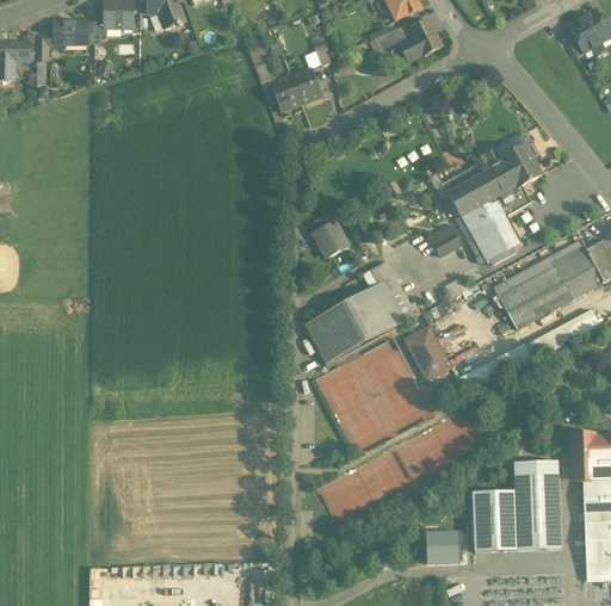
[(115,0),(115,1),(104,1),(104,13),(104,26),(105,26),(133,26),(133,0),(115,0)]
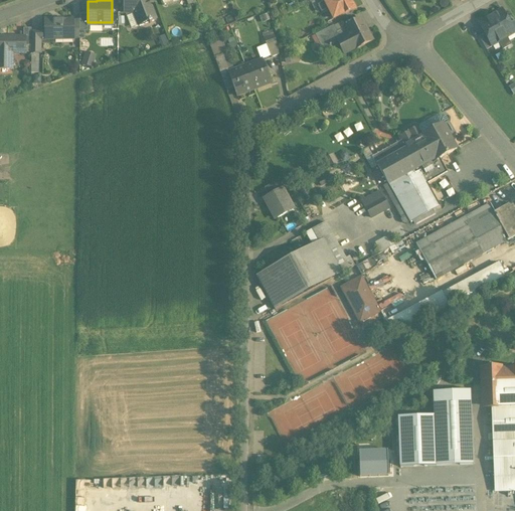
[(123,0),(124,9),(134,9),(139,23),(149,19),(150,20),(152,19),(151,18),(156,16),(149,0),(155,0),(123,0)]
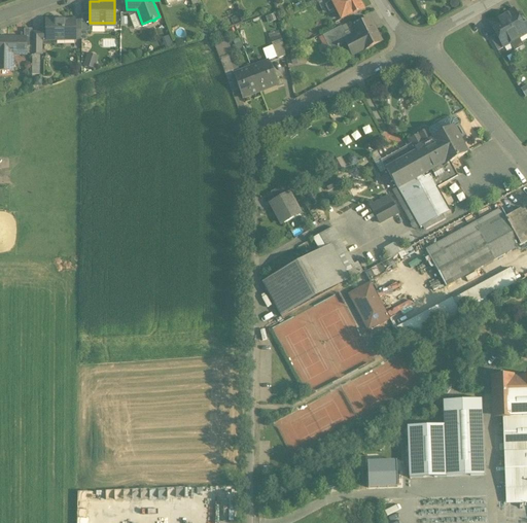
[(318,0),(322,9),(335,3),(332,0),(318,0)]
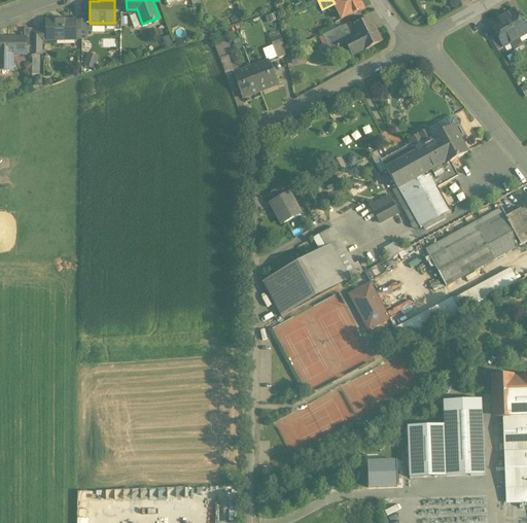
[(332,0),(335,3),(341,16),(348,12),(348,13),(363,5),(360,0),(332,0)]
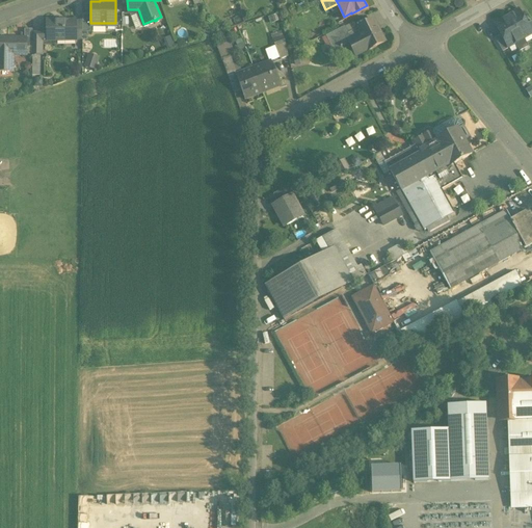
[(517,6),(509,10),(510,12),(495,22),(500,31),(507,44),(508,44),(531,30),(526,21),(517,6)]
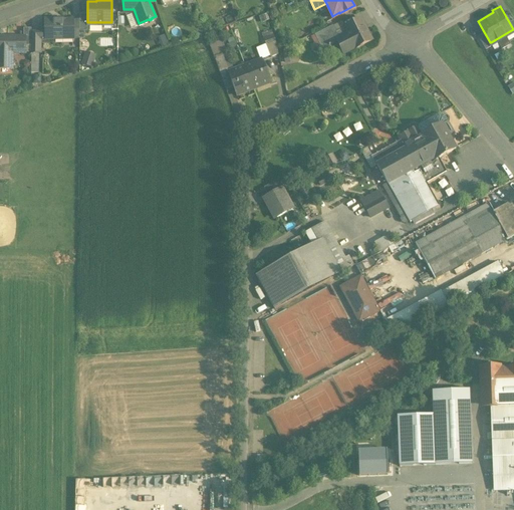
[(87,11),(79,11),(79,16),(79,29),(88,29),(88,22),(87,22),(87,11)]
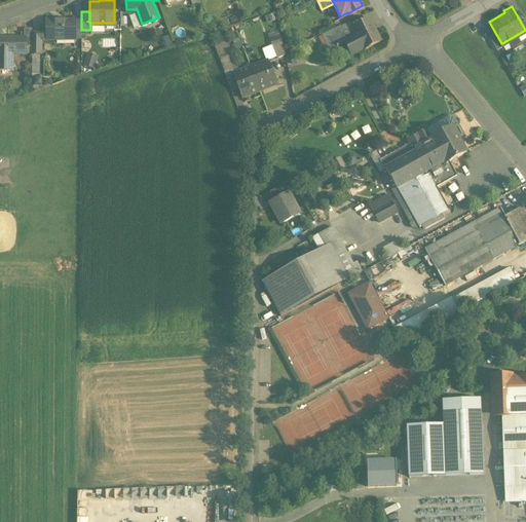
[(74,16),(57,17),(57,15),(46,16),(46,30),(46,37),(75,36),(74,17),(74,16)]
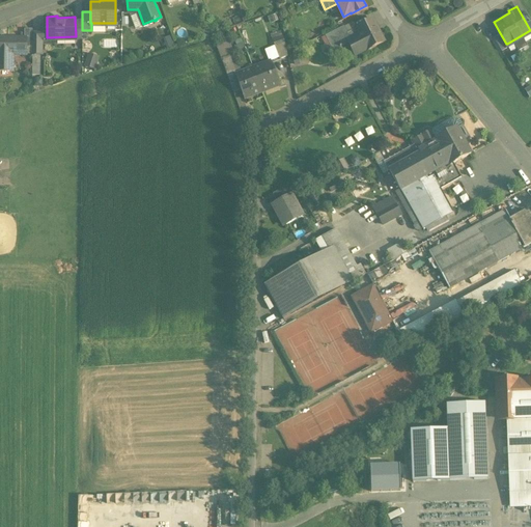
[(372,17),(356,25),(360,33),(347,38),(355,52),(366,47),(384,37),(383,37),(379,31),(380,30),(376,24),(375,24),(372,17)]
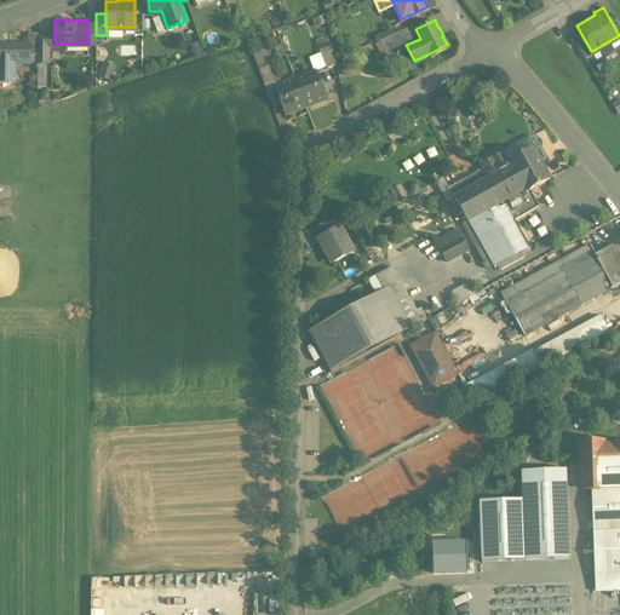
[(401,27),(379,38),(389,57),(399,53),(397,51),(399,51),(397,50),(406,45),(420,39),(415,29),(405,34),(401,27)]
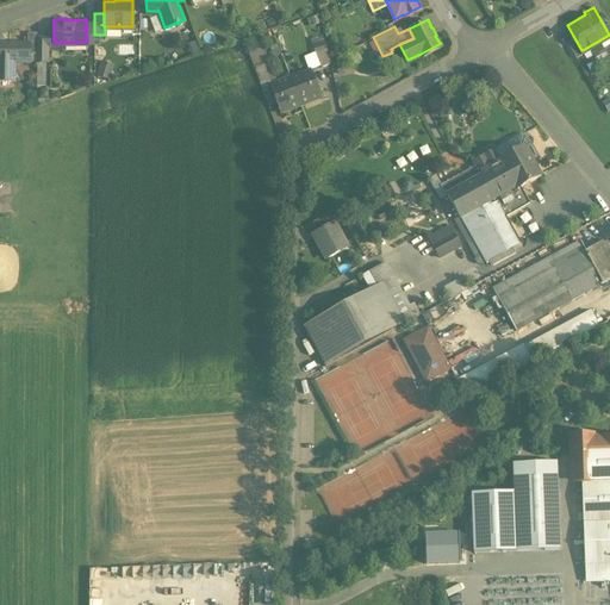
[(54,35),(37,35),(37,50),(37,58),(47,58),(47,43),(54,43),(54,35)]
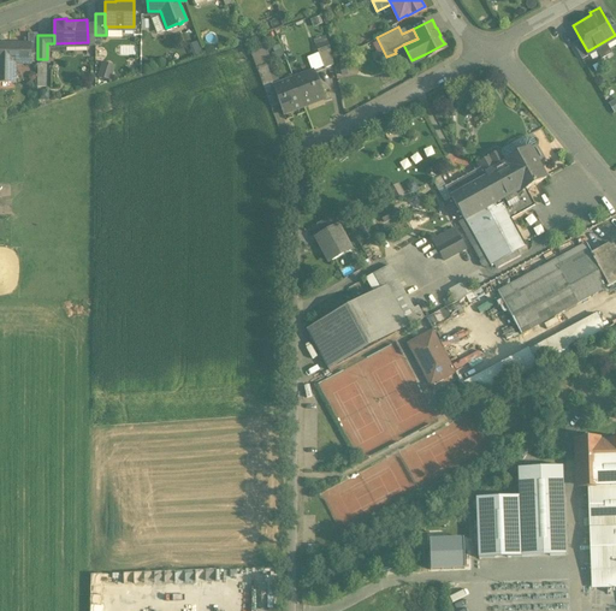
[(579,36),(573,41),(581,57),(588,52),(588,51),(587,51),(579,36)]
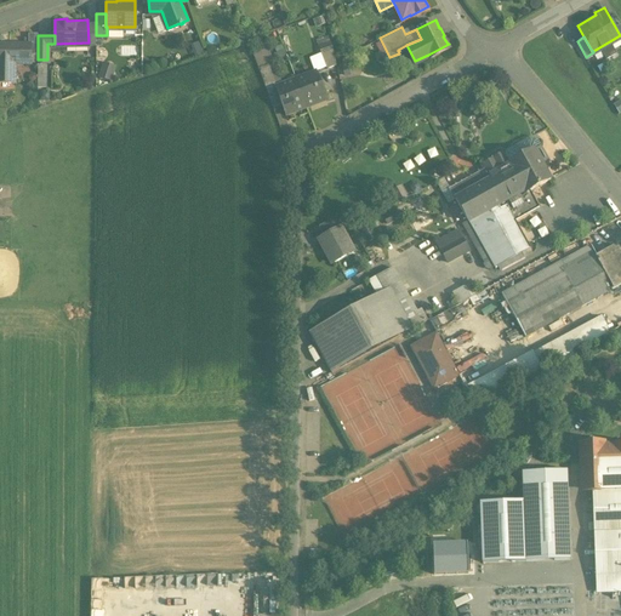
[(28,41),(0,40),(0,79),(15,80),(15,61),(30,61),(30,51),(30,41),(28,41)]
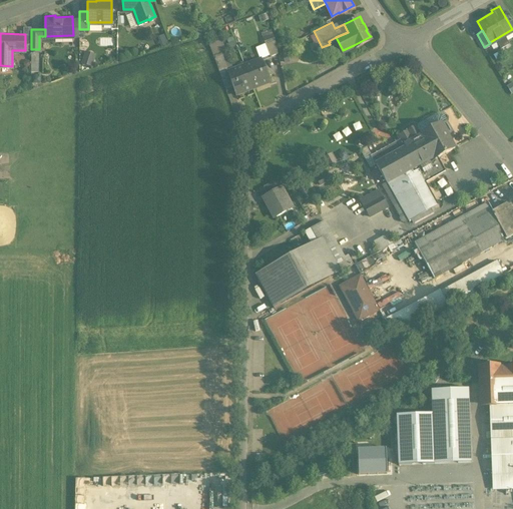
[(275,35),(265,39),(270,54),(277,51),(275,35)]
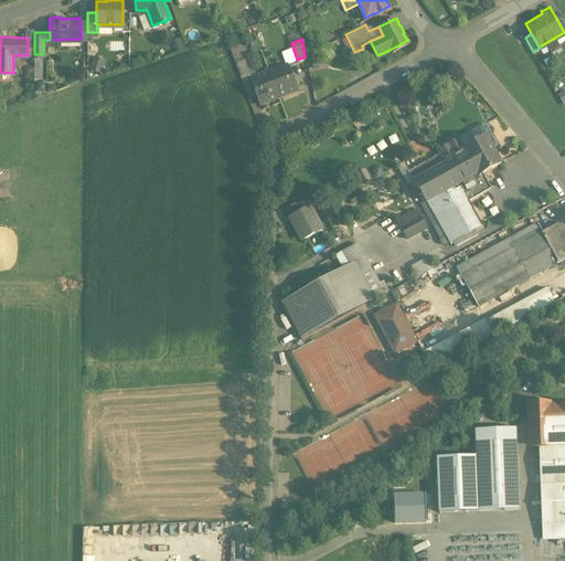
[(243,40),(230,45),(234,59),(244,55),(251,72),(255,70),(243,40)]
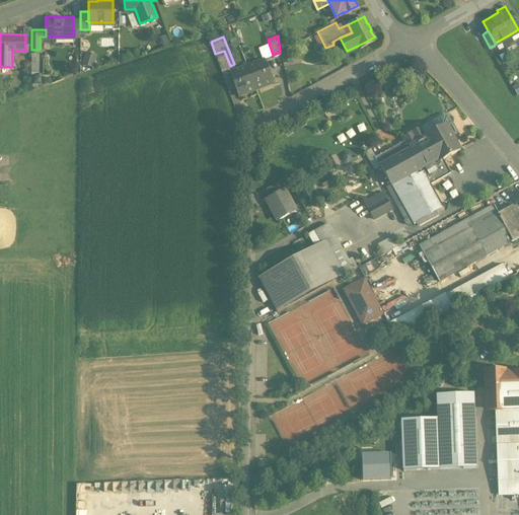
[(95,64),(98,51),(86,49),(83,61),(95,64)]
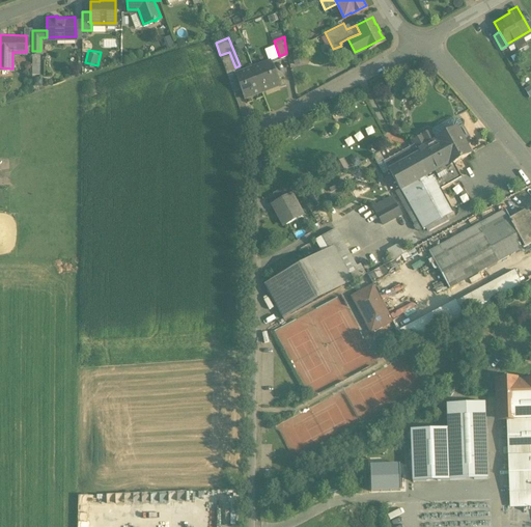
[(229,52),(220,55),(226,71),(235,67),(229,52)]
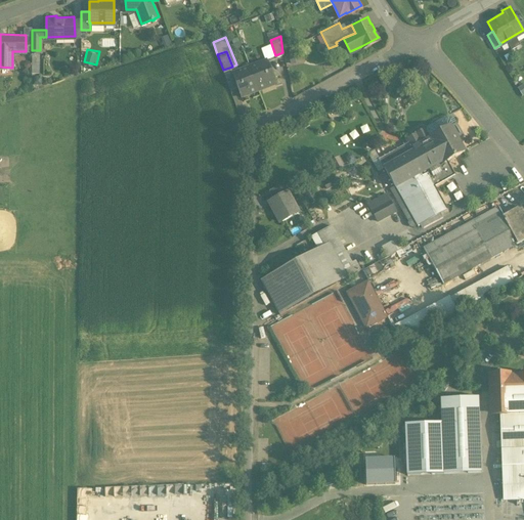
[(266,57),(249,63),(258,88),(259,88),(258,86),(274,80),(275,82),(266,57)]
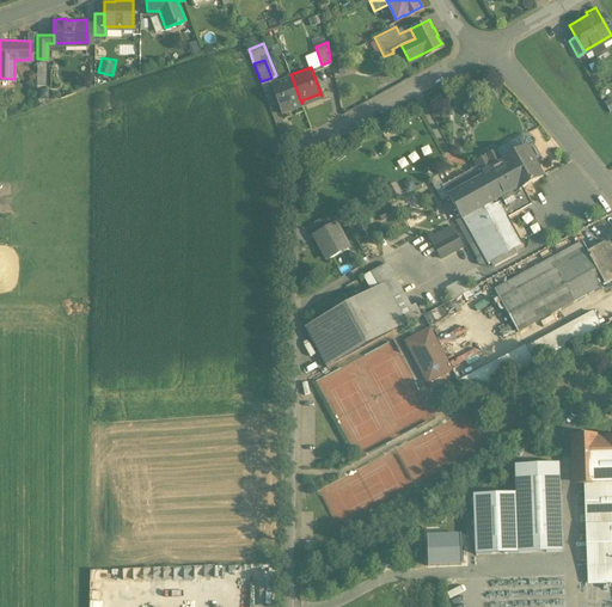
[(291,74),(270,81),(281,110),(282,110),(282,108),(300,102),(300,103),(301,103),(291,74)]
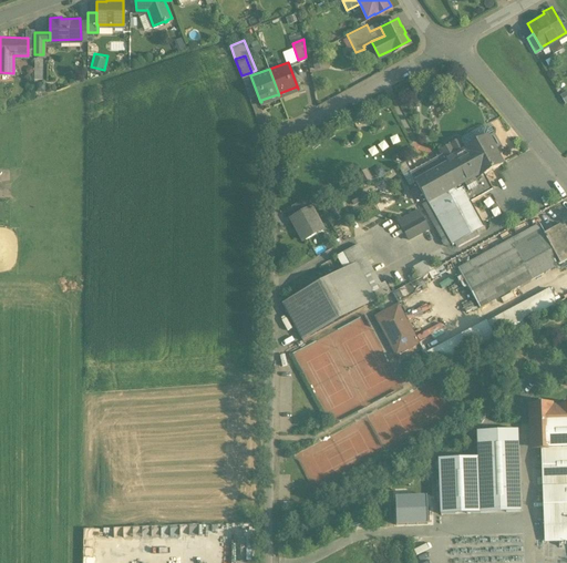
[(442,153),(411,171),(426,200),(423,202),(442,237),(447,235),(451,242),(453,241),(455,244),(457,244),(478,233),(476,228),(483,224),(470,200),(472,197),(492,186),(483,172),(502,161),(494,147),(497,145),(497,144),(494,145),(492,141),(491,141),(488,135),(488,134),(487,135),(487,134),(464,146),(460,137),(440,147),(442,153)]
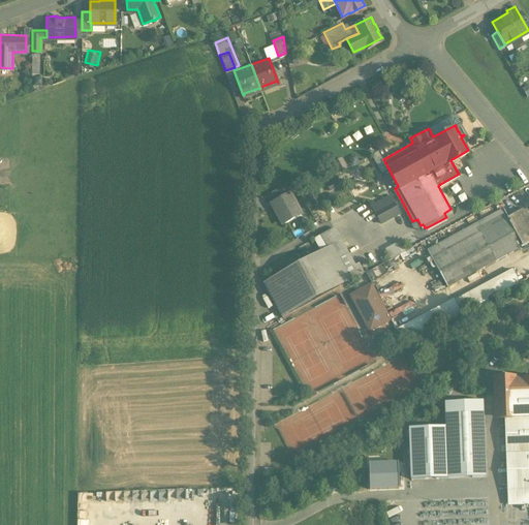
[(283,183),(271,190),(275,198),(287,191),(283,183)]
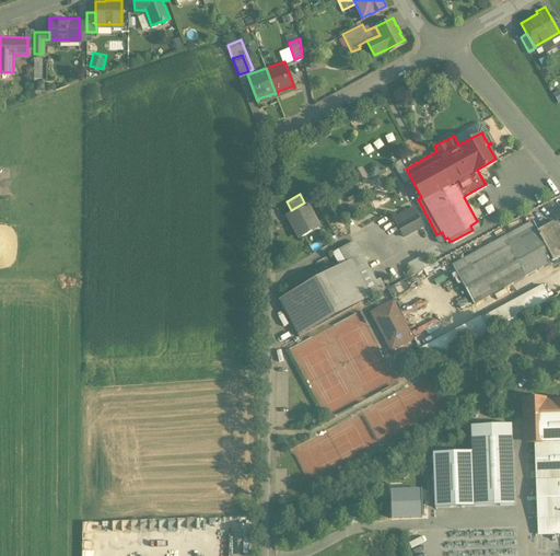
[(291,210),(288,212),(300,234),(318,224),(305,203),(304,203),(291,210)]
